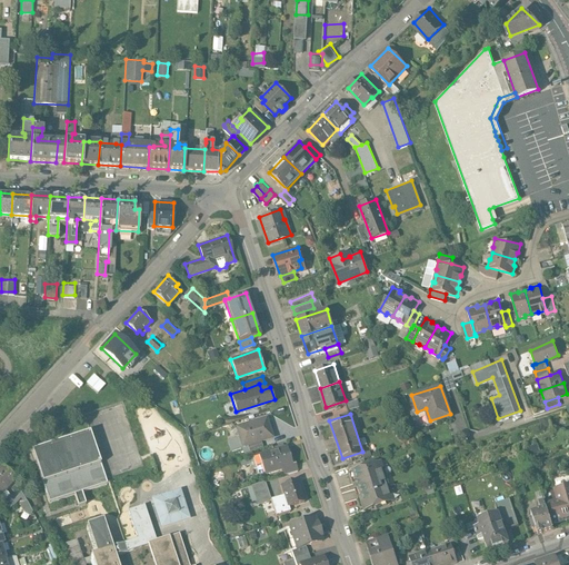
[(266,416),(239,425),(241,433),(239,434),(242,445),(247,444),(261,439),(272,435),(266,416)]
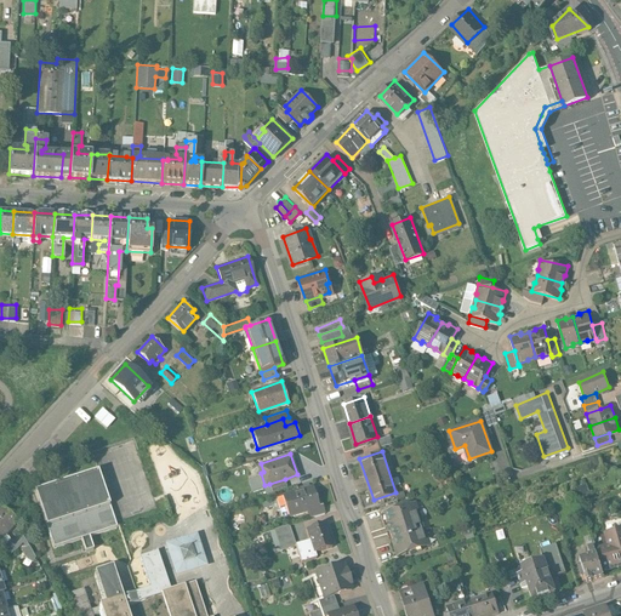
[(96,469),(33,491),(52,547),(80,537),(84,547),(85,551),(93,547),(89,534),(115,525),(96,469)]
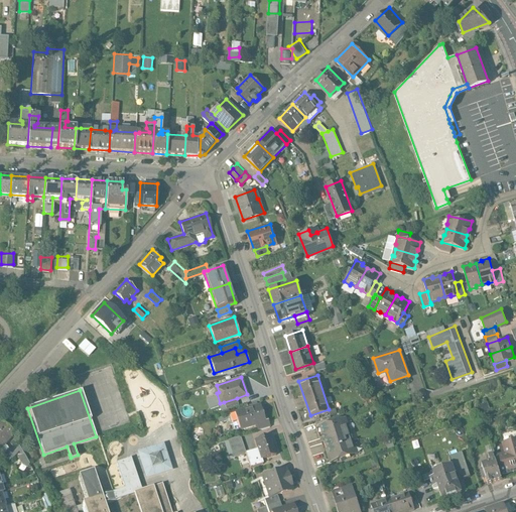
[(237,398),(224,402),(226,407),(238,403),(237,398)]
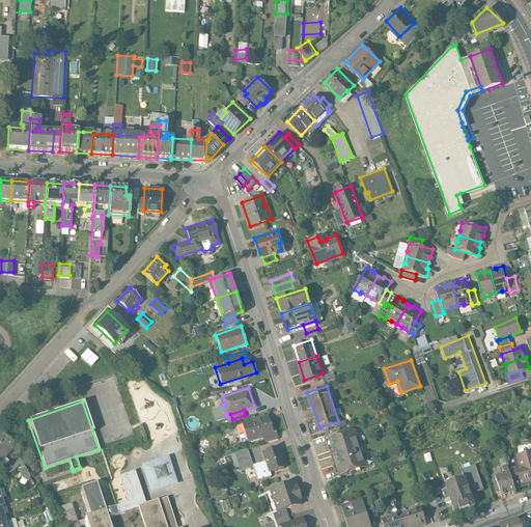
[(267,415),(236,425),(242,442),(272,432),(267,415)]
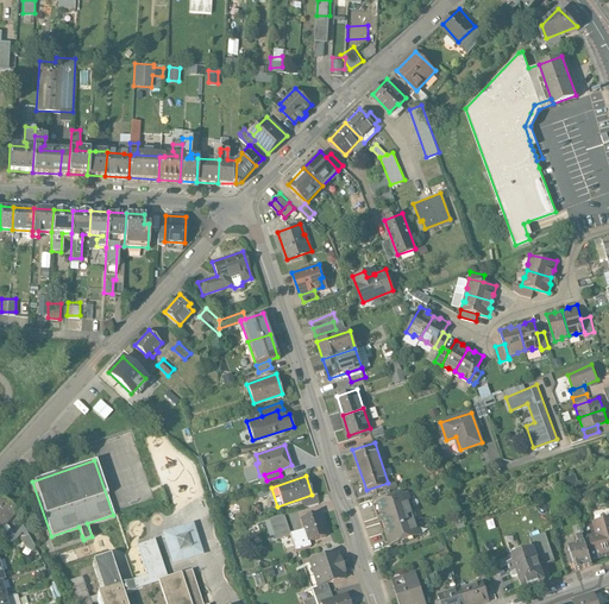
[(388,490),(371,495),(377,514),(382,513),(378,501),(390,497),(388,490)]
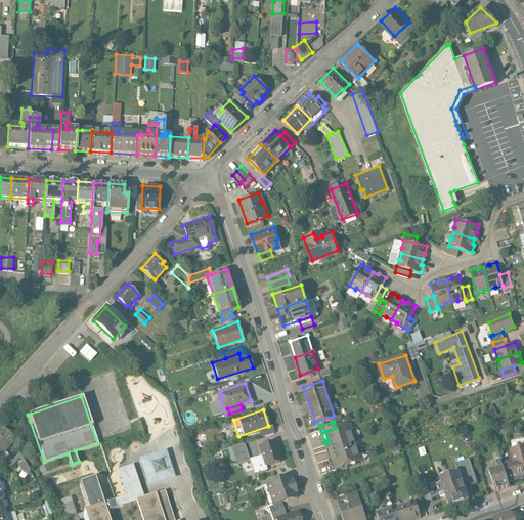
[(336,428),(325,431),(329,441),(330,445),(331,448),(356,440),(350,423),(336,428)]
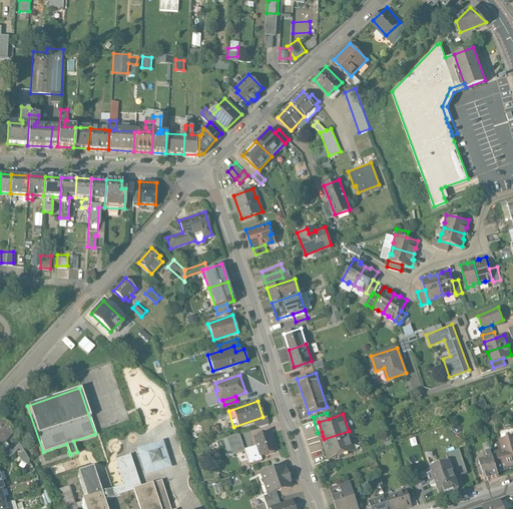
[(3,417),(0,420),(0,444),(15,428),(3,417)]
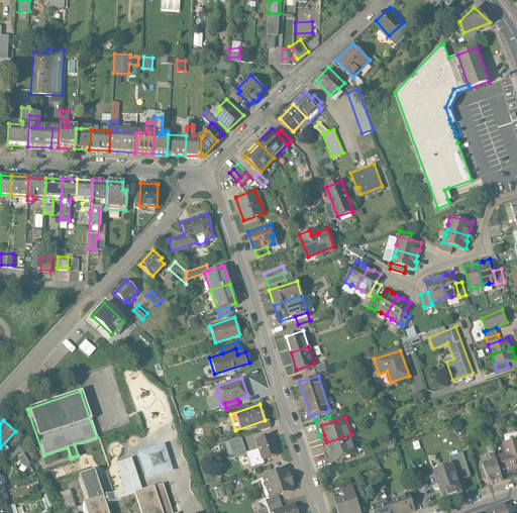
[(227,451),(233,450),(233,454),(246,451),(242,433),(224,437),(227,451)]
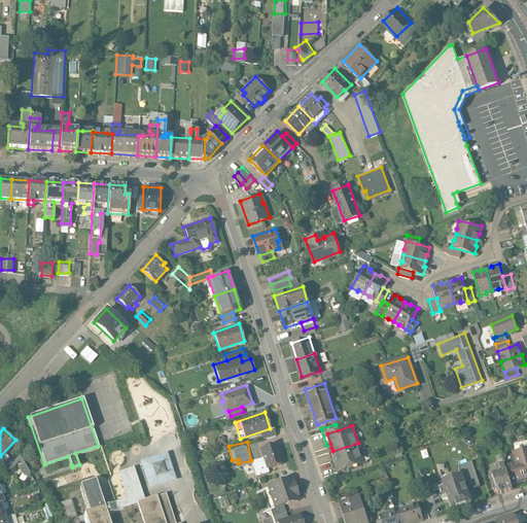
[(275,442),(259,447),(262,456),(250,460),(255,476),(269,471),(267,466),(282,461),(275,442)]
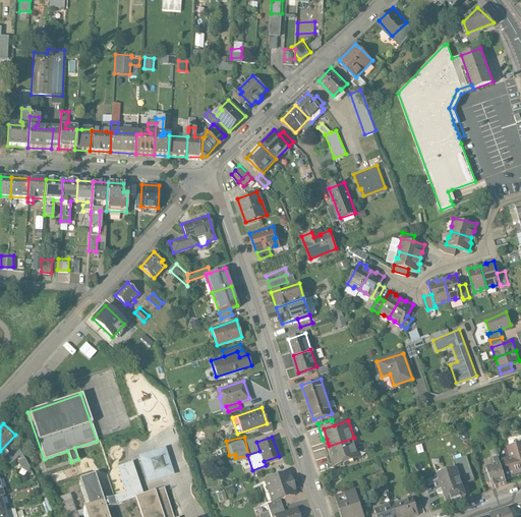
[(354,438),(329,446),(331,451),(329,452),(330,453),(333,463),(360,455),(354,438)]
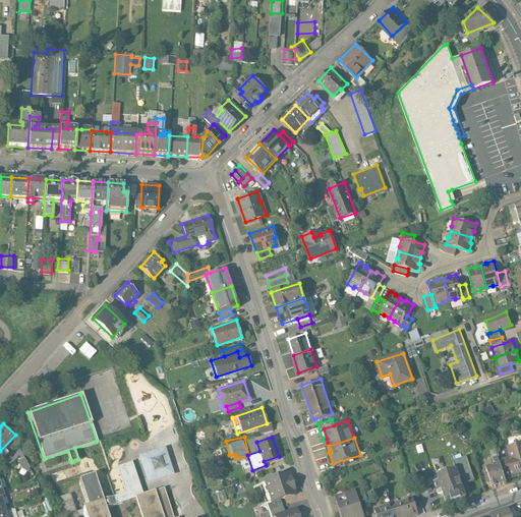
[(518,444),(515,442),(513,443),(511,446),(511,447),(508,448),(511,458),(499,461),(504,477),(520,472),(520,444),(518,445),(518,444)]
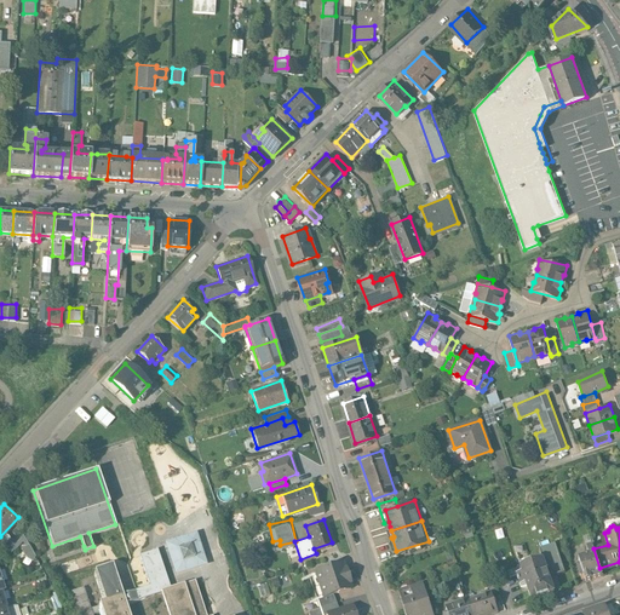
[(195,532),(164,541),(174,574),(206,563),(195,532)]
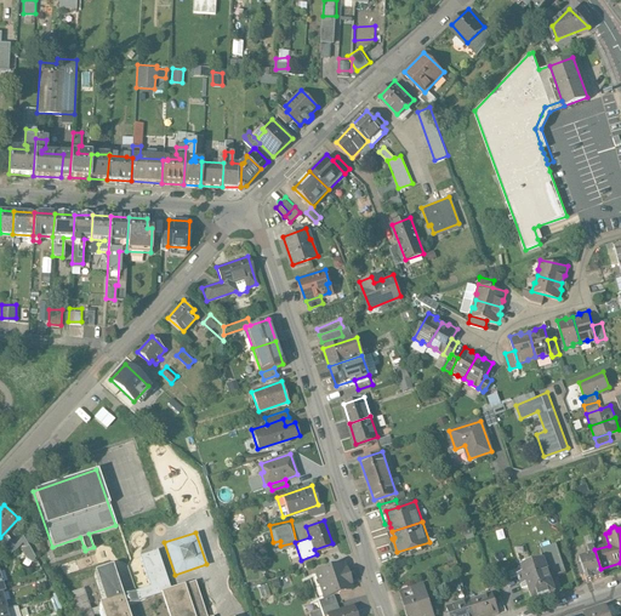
[(35,555),(28,545),(21,548),(26,557),(33,560),(35,555)]
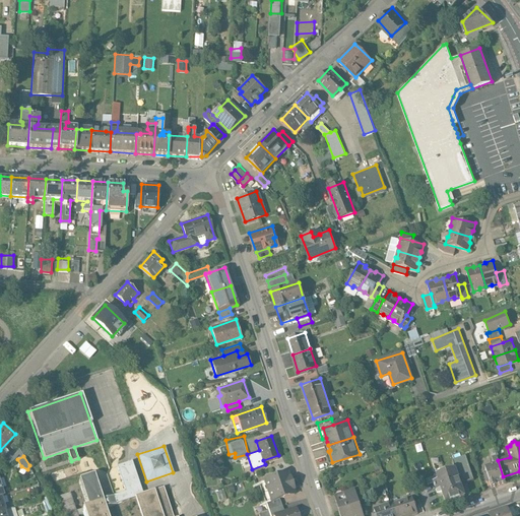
[(496,456),(491,458),(493,464),(484,467),(485,470),(482,471),(485,480),(489,479),(491,487),(496,485),(495,485),(505,481),(503,476),(498,460),(496,456)]
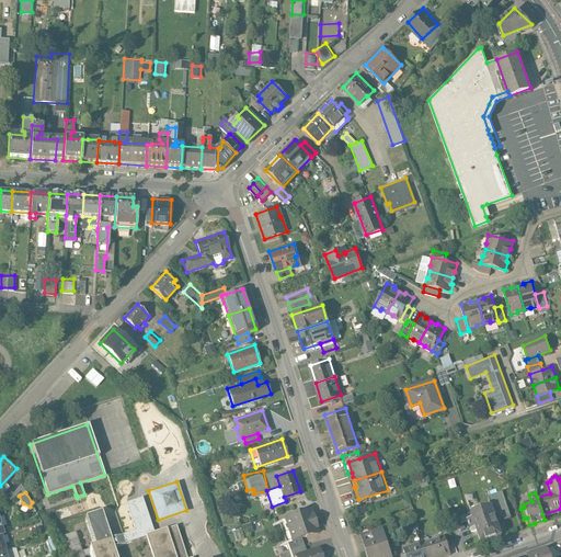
[(82,518),(92,545),(88,546),(90,556),(185,556),(175,525),(153,533),(141,498),(124,503),(134,531),(110,538),(101,511),(82,518)]
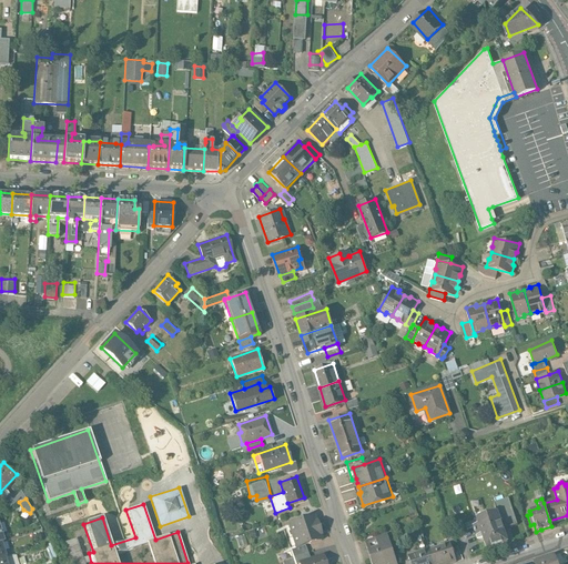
[(497,511),(476,517),(478,523),(473,525),(476,535),(482,533),(487,549),(508,542),(497,511)]
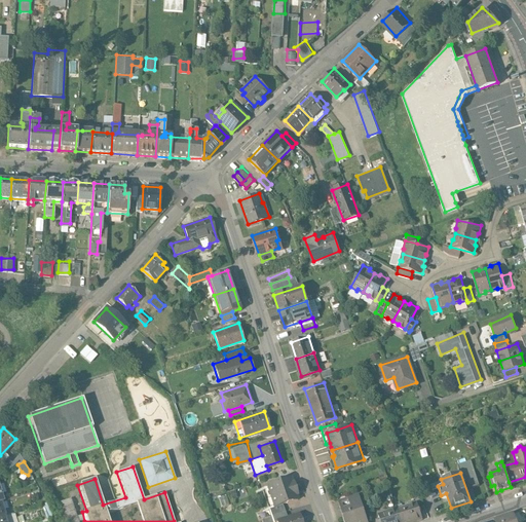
[(290,476),(266,484),(273,506),(297,497),(296,492),(293,481),(292,481),(290,476)]
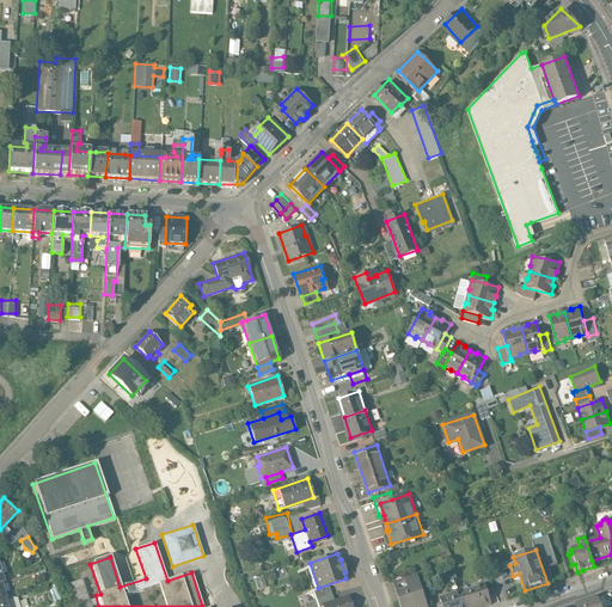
[(410,571),(392,577),(393,584),(407,580),(407,577),(411,576),(410,571)]
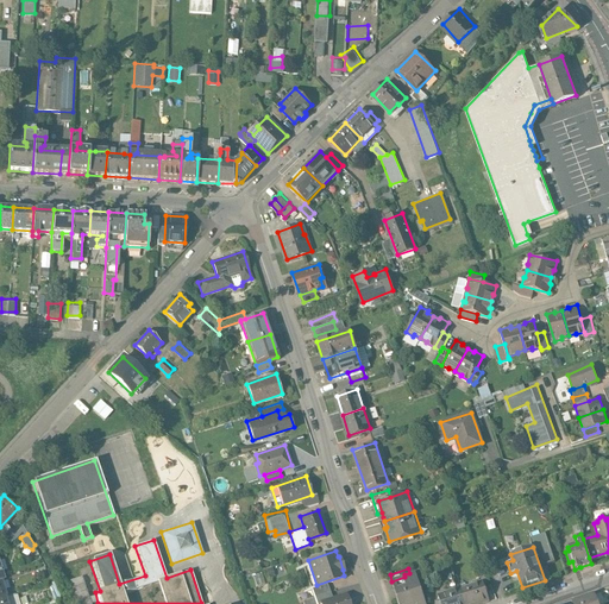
[(409,573),(405,574),(405,577),(391,582),(399,603),(420,603),(421,603),(425,602),(415,571),(409,573)]
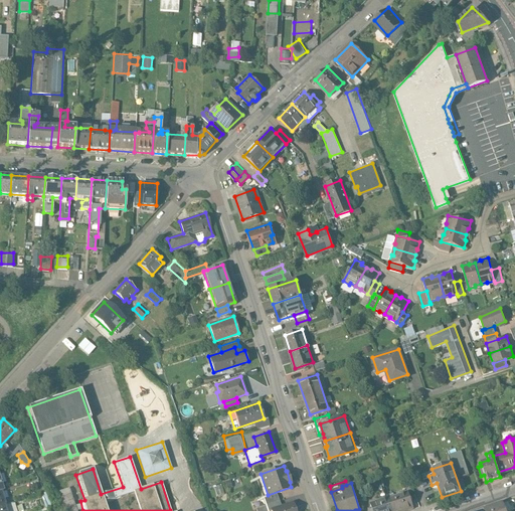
[(67,508),(67,510),(77,510),(69,484),(57,488),(64,509),(67,508)]
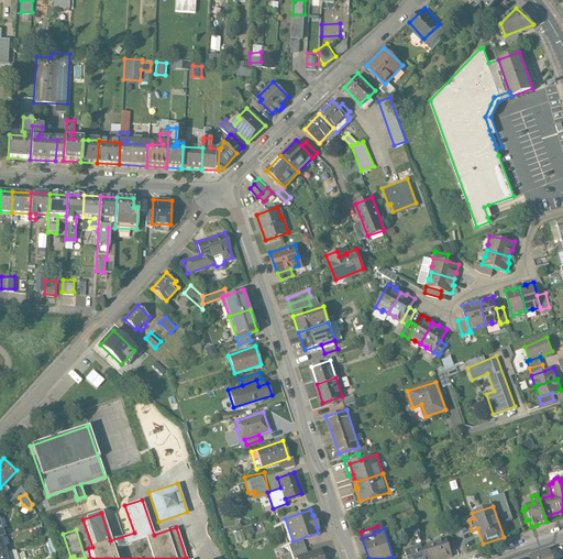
[(446,536),(423,543),(429,558),(435,558),(452,554),(446,536)]
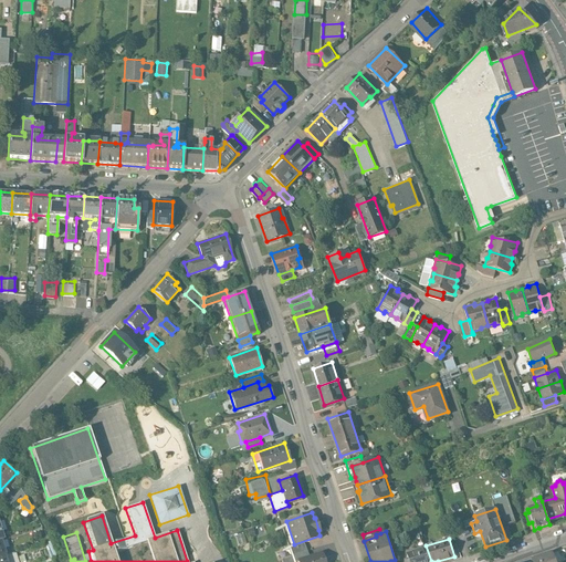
[(304,541),(290,547),(292,553),(306,548),(304,541)]
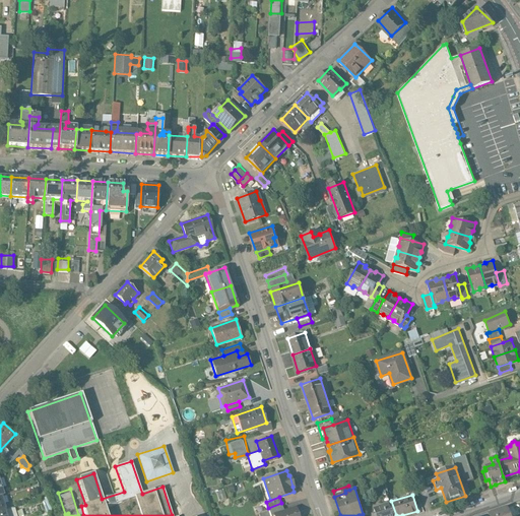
[(396,515),(391,501),(374,507),(375,512),(373,513),(374,515),(396,515)]
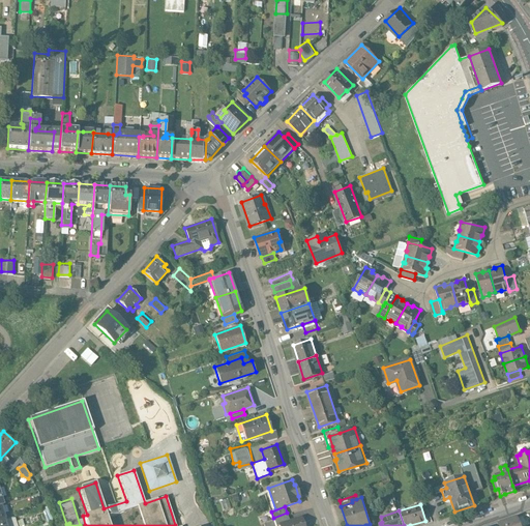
[(273,518),(263,522),(264,525),(269,525),(276,524),(280,523),(290,520),(287,513),(273,518)]
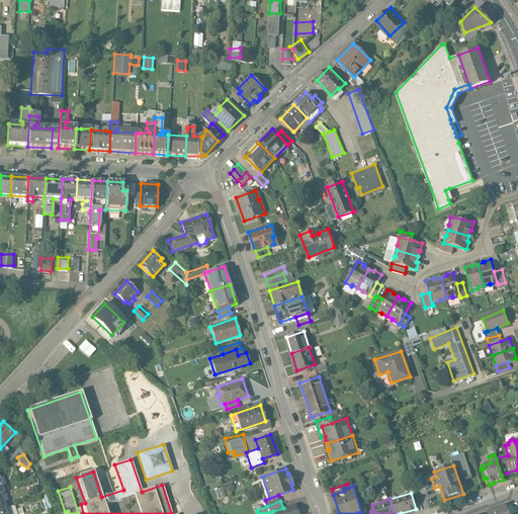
[(5,506),(0,507),(0,513),(15,513),(12,504),(5,506)]
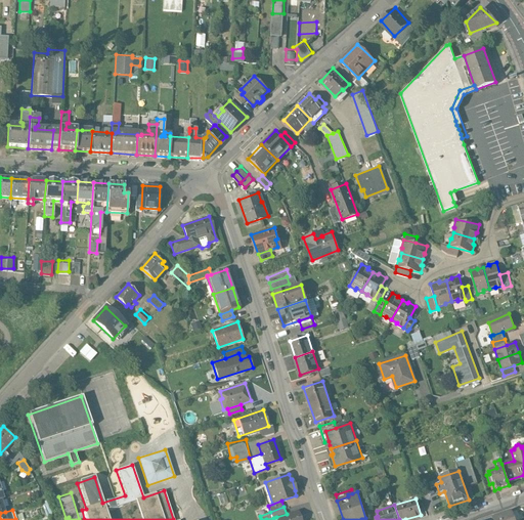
[(287,514),(276,517),(276,519),(301,519),(298,510),(287,514)]
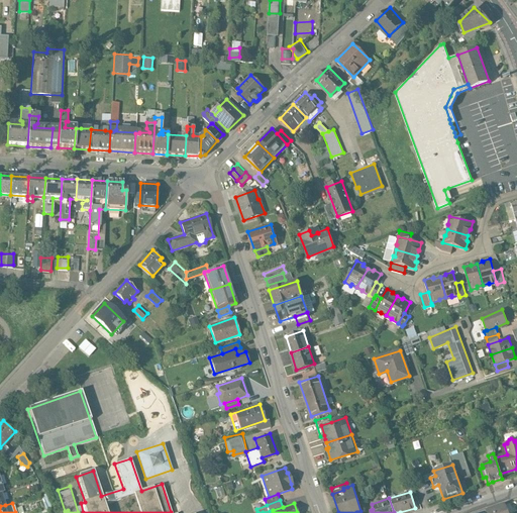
[(508,512),(505,503),(488,510),(489,512),(508,512)]
